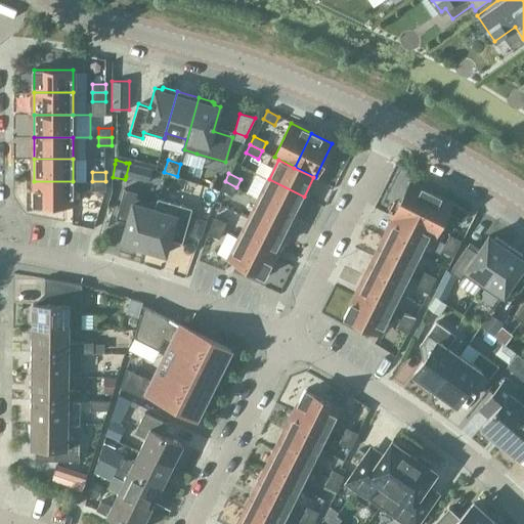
[(304,197),(269,179),(259,199),(294,216),(304,197)]
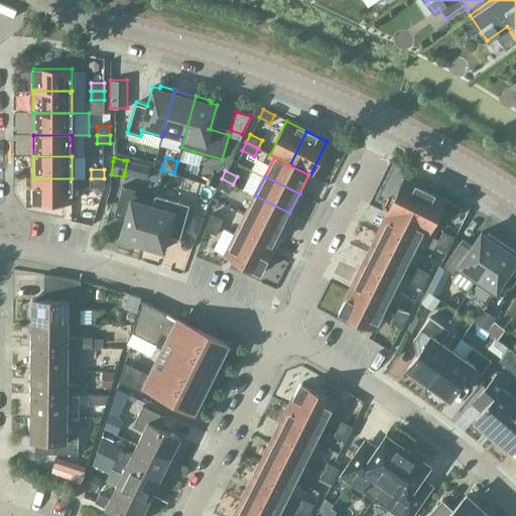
[(72,201),(72,178),(33,178),(33,201),(72,201)]
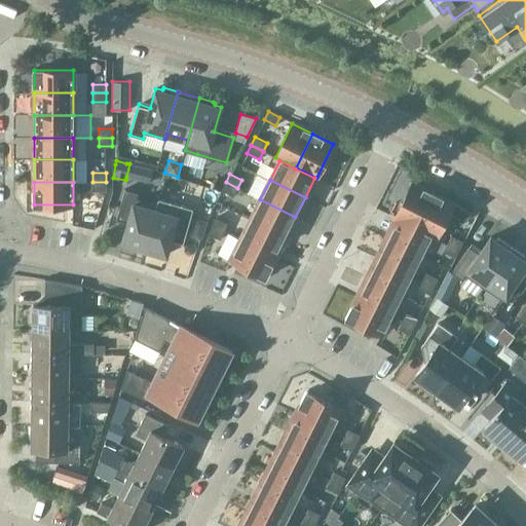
[(106,191),(106,182),(92,182),(92,191),(106,191)]
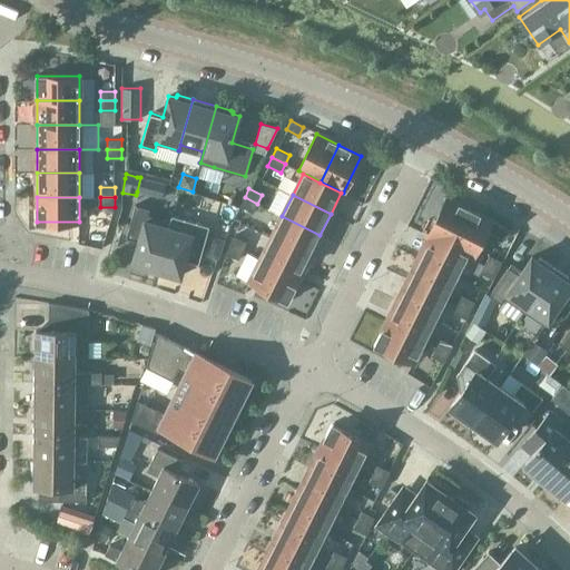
[(253,213),(257,204),(245,197),(241,206),(253,213)]
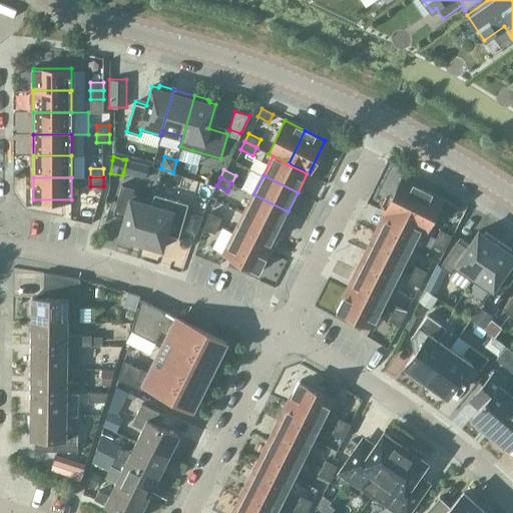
[(412,183),(402,178),(385,212),(386,212),(405,222),(420,191),(410,187),(412,183)]
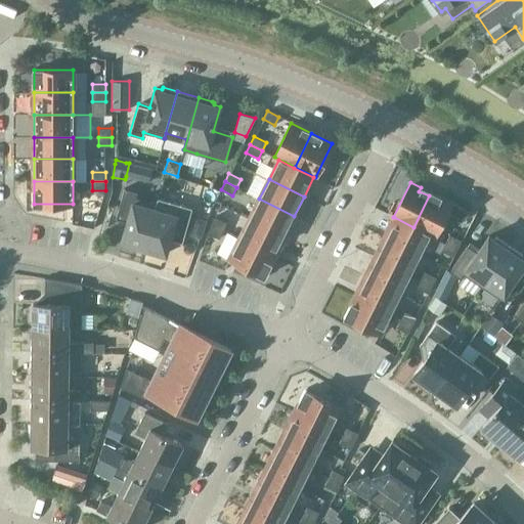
[(157,203),(156,203),(135,198),(137,192),(124,188),(117,213),(129,216),(122,242),(128,243),(127,246),(142,250),(157,203)]
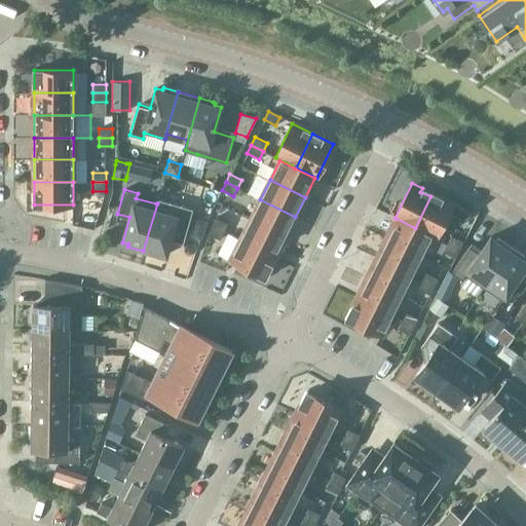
[(436,238),(453,203),(443,198),(442,202),(430,196),(415,228),(430,235),(436,238)]
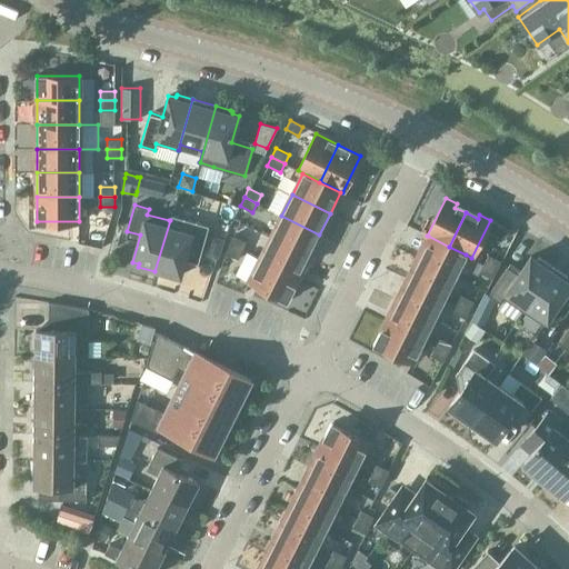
[(170,220),(155,271),(171,276),(172,273),(179,276),(186,255),(198,258),(208,226),(170,215),(169,220),(170,220)]
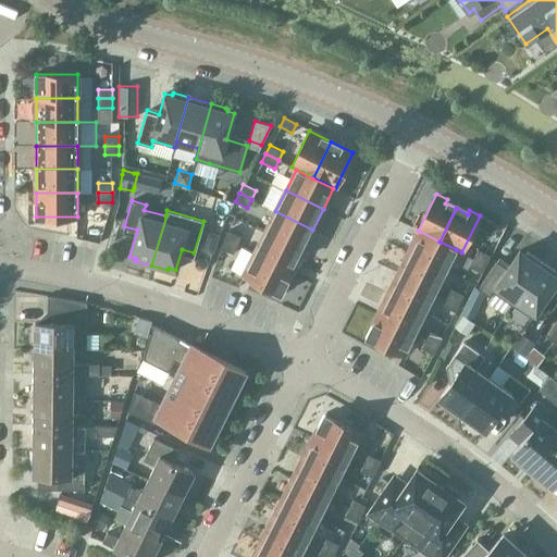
[(312,230),(275,211),(265,232),(301,250),(312,230)]
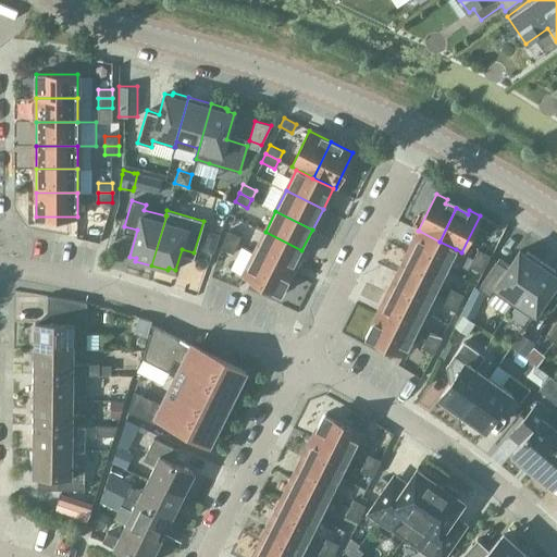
[(498,224),(485,219),(481,227),(494,233),(498,224)]
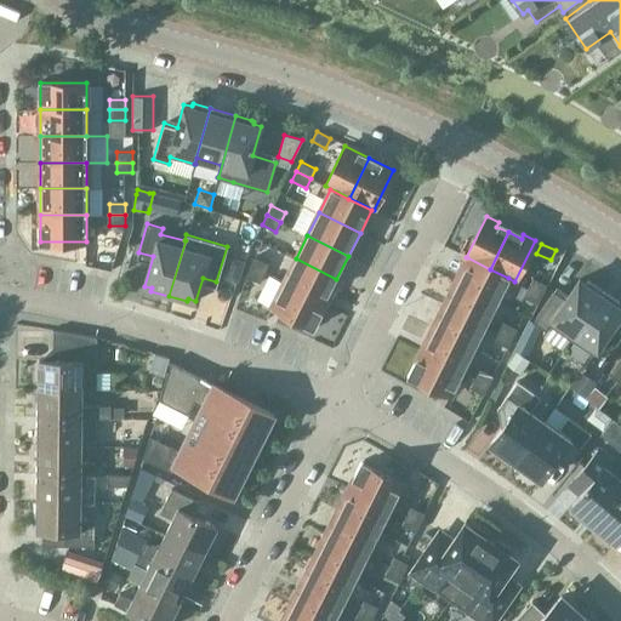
[(224,278),(235,283),(235,281),(239,273),(244,261),(231,257),(224,278)]
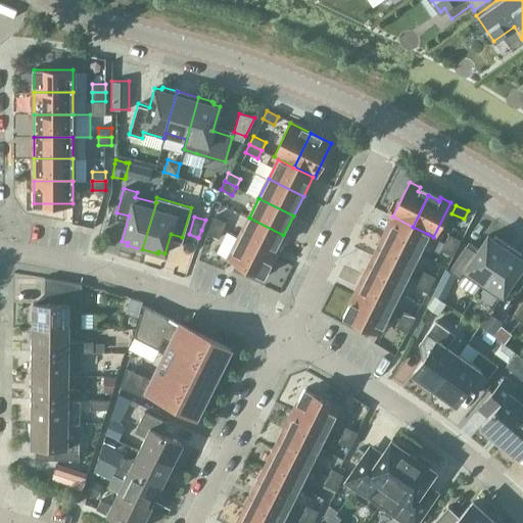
[(226,221),(214,217),(210,225),(223,229),(226,221)]
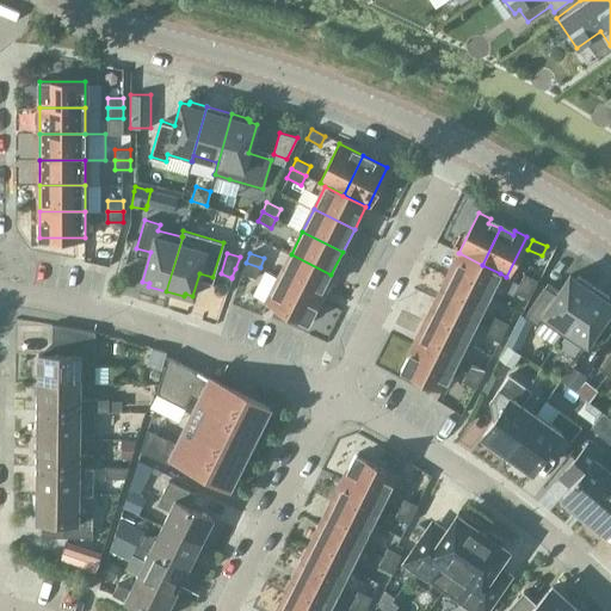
[(482,265),(460,253),(449,276),(489,296),(500,273),(482,265)]
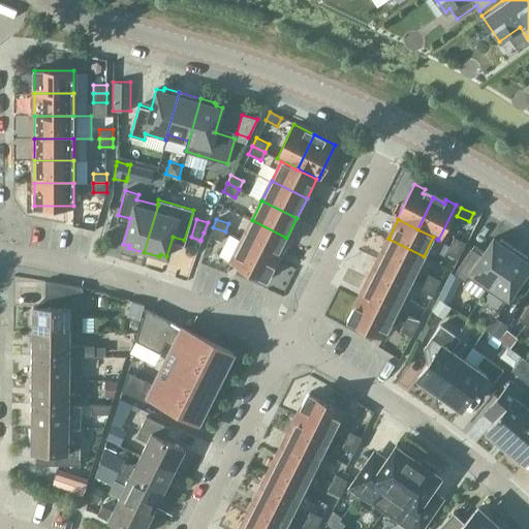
[(286,238),(252,220),(242,241),(277,258),(286,238)]
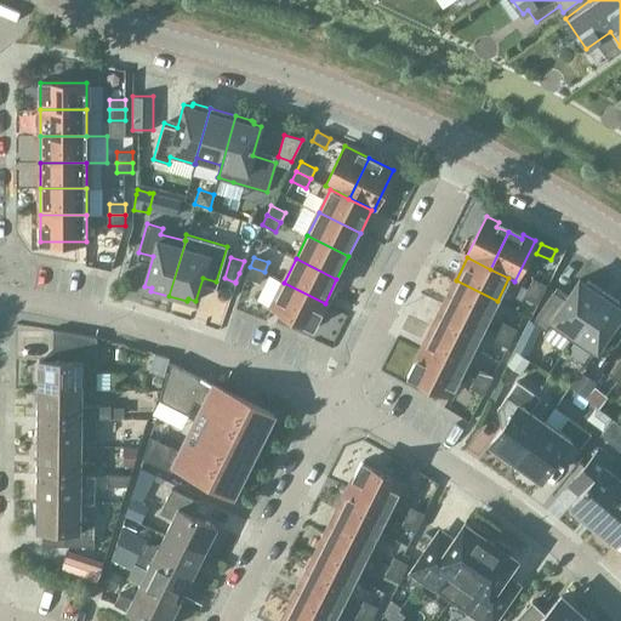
[(260,281),(265,272),(250,267),(245,277),(260,281)]
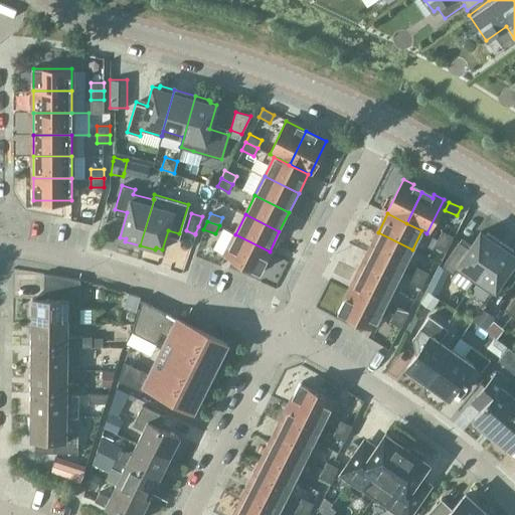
[(453,236),(442,230),(438,238),(449,243),(453,236)]
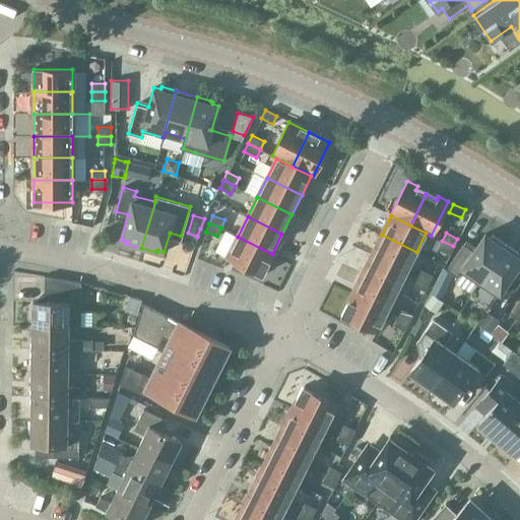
[(477,284),(505,244),(492,236),(491,238),(484,234),(473,250),(463,244),(446,269),(457,276),(460,272),(477,284)]
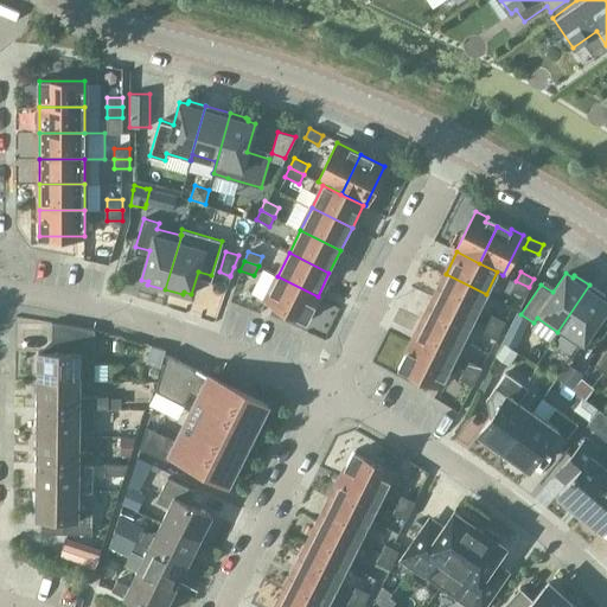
[(486,294),(446,274),(434,296),(474,317),(486,294)]
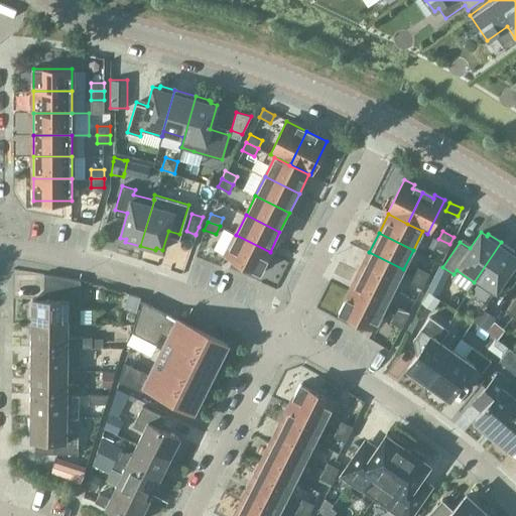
[(226,255),(260,272),(270,252),(236,235),(226,255)]
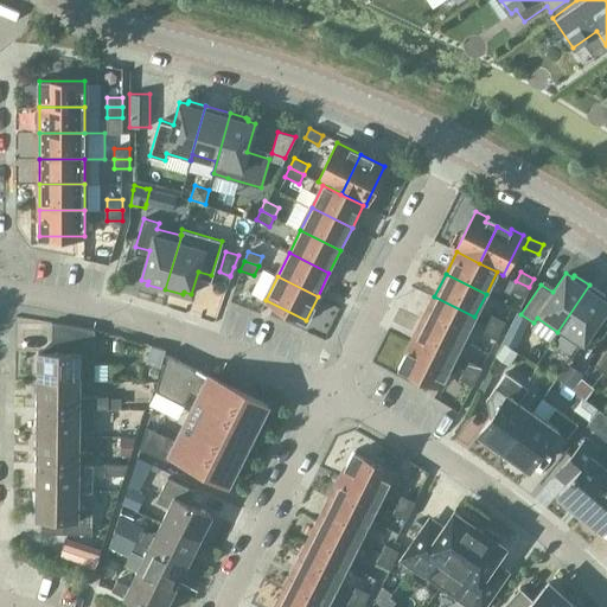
[(516,281),(511,289),(525,296),(529,287),(516,281)]
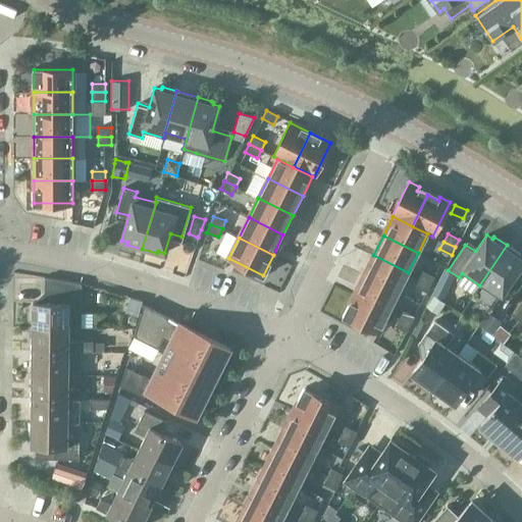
[(507,245),(479,285),(498,297),(494,302),(506,309),(521,284),(521,282),(513,276),(521,263),(521,258),(519,256),(520,254),(507,245)]
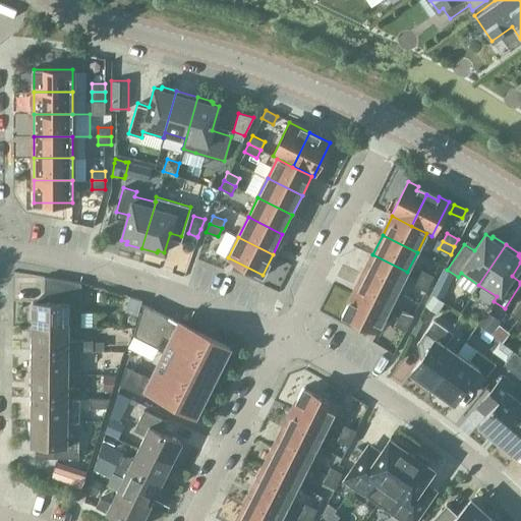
[(407,272),(372,254),(362,275),(397,292),(407,272)]
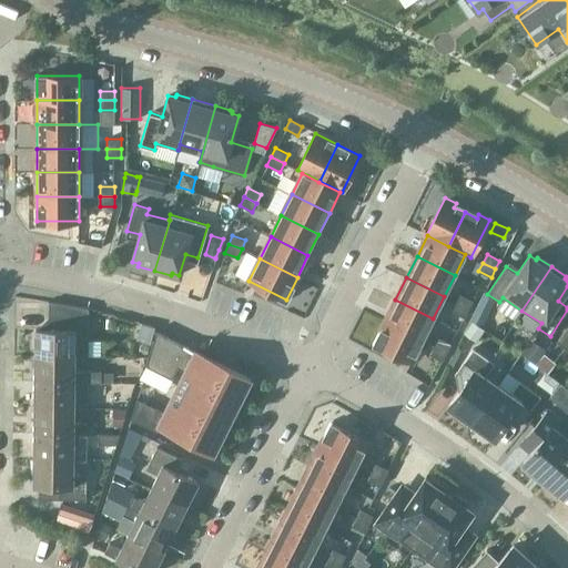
[(473,301),(459,294),(455,303),(468,308),(473,301)]
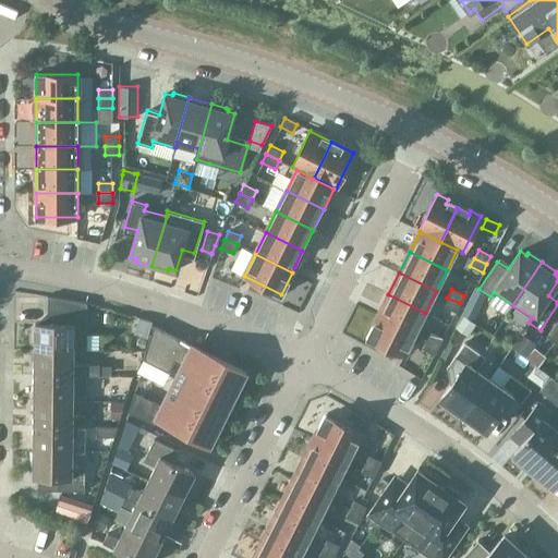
[(425,313),(388,294),(378,315),(415,334),(425,313)]
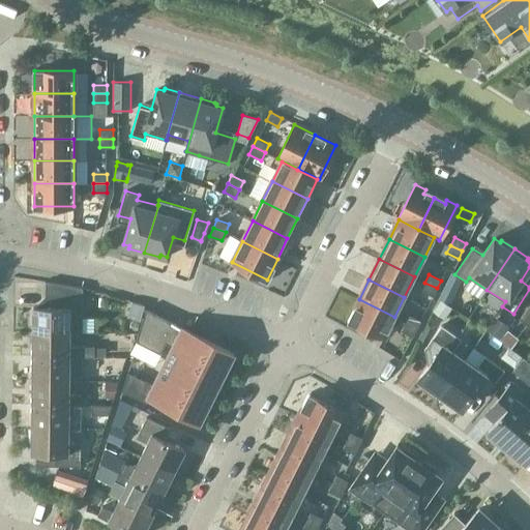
[(46,282),(46,295),(75,295),(75,287),(75,286),(46,282)]
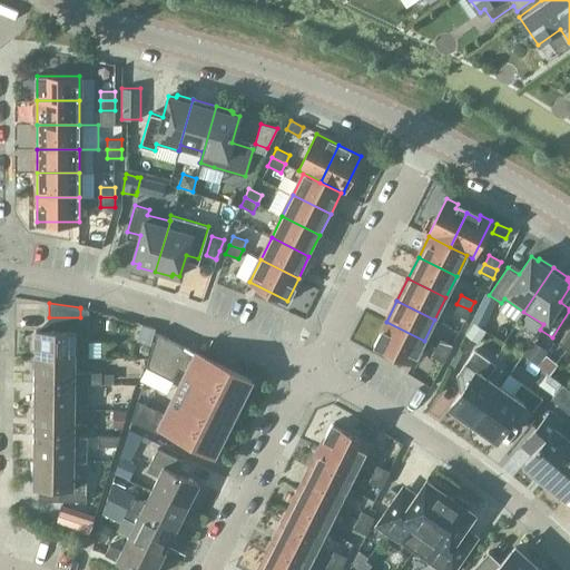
[(457,304),(453,312),(465,318),(470,310),(457,304)]
